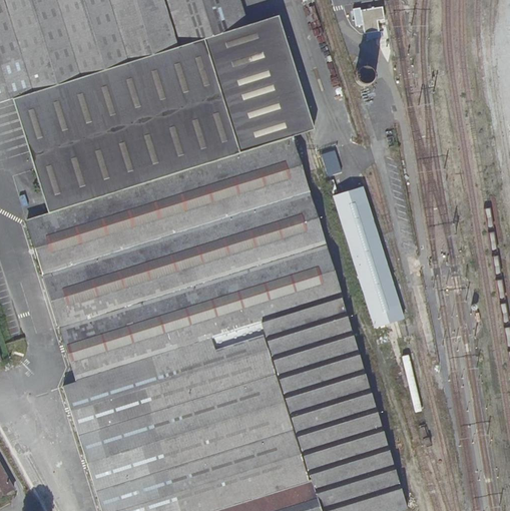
[(0,0),(0,102),(11,98),(179,46),(179,45),(165,0),(0,0)]
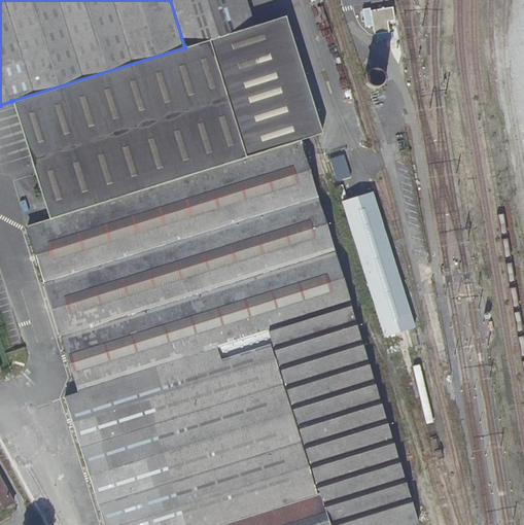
[(170,0),(184,46),(255,24),(248,0),(170,0)]
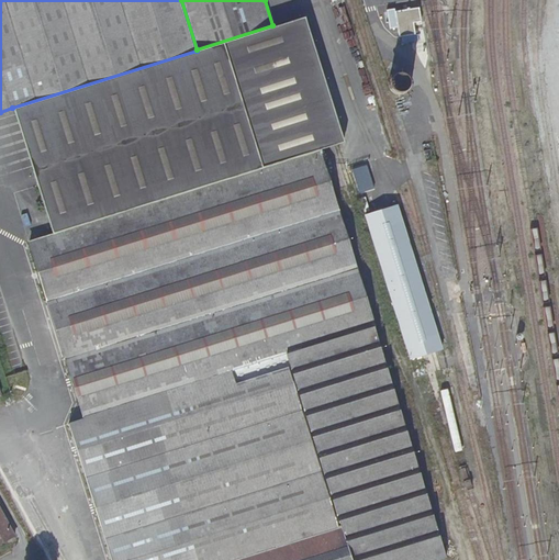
[(400,36),(414,33),(413,23),(425,21),(422,6),(395,10),(400,36)]
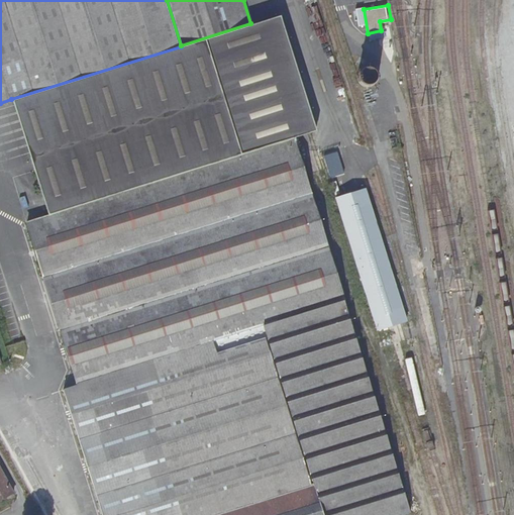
[(11,99),(46,214),(125,190),(294,137),(317,130),(280,14),(250,23),(181,45),(181,46),(11,99)]
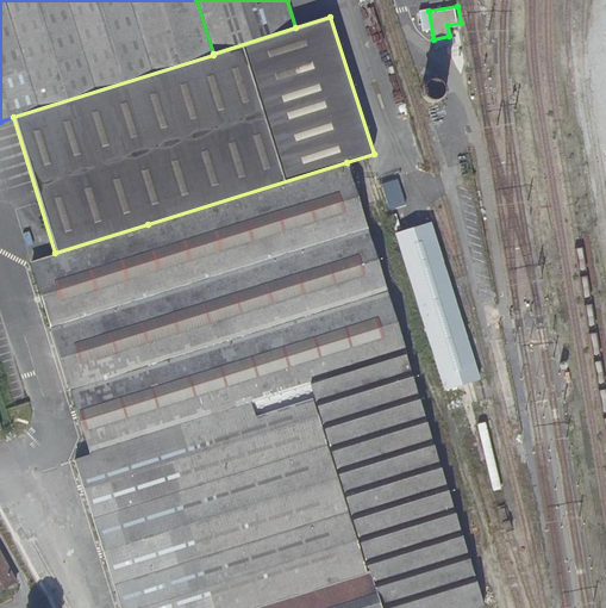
[(425,95),(426,98),(428,100),(430,101),(433,103),(436,101),(438,100),(441,99),(442,95),(443,93),(442,90),(441,87),(437,85),(435,85),(431,85),(429,86),(426,87),(425,90),(424,93),(425,95)]
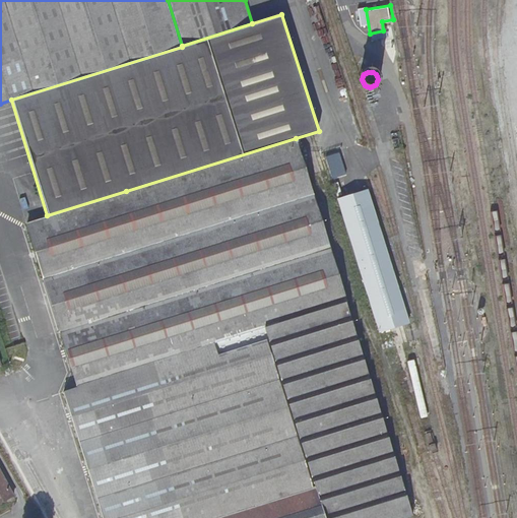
[(7,106),(0,107),(0,118),(10,115),(7,106)]
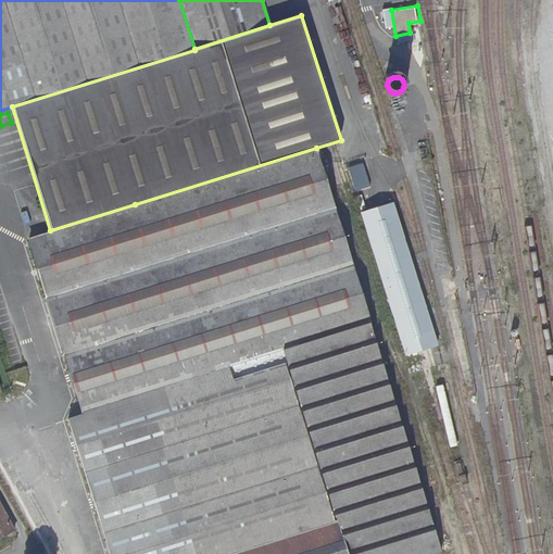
[(283,349),(369,322),(371,320),(316,148),(135,204),(26,238),(45,297),(57,338),(80,413),(102,405),(229,365),(283,349)]
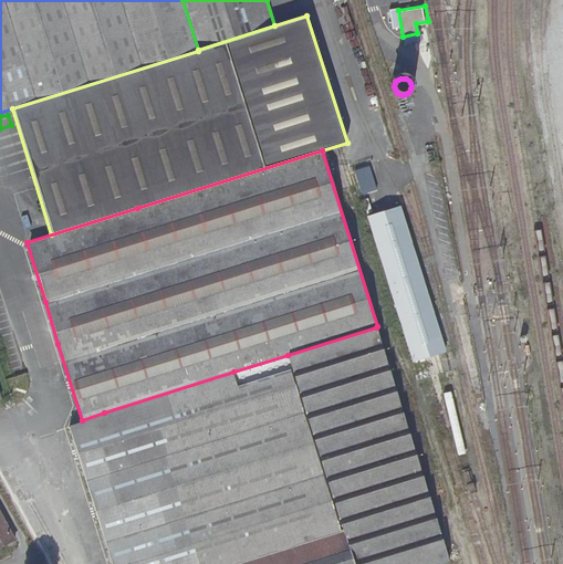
[(415,361),(446,350),(402,205),(369,217),(415,361)]
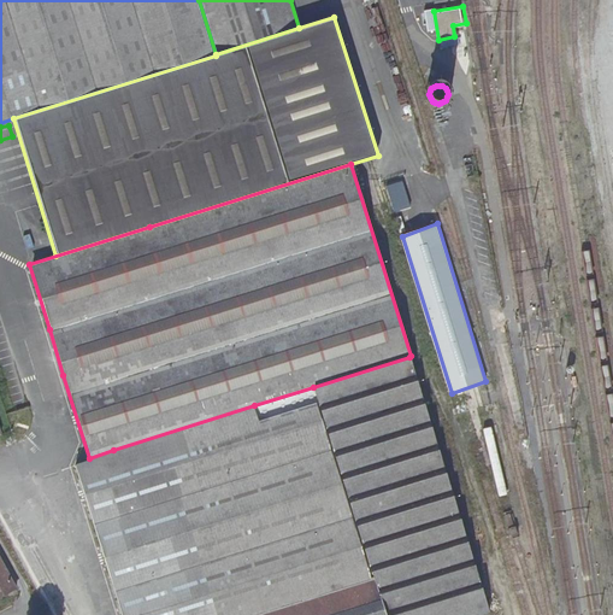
[(63,375),(49,329),(24,337),(43,400),(69,392),(63,375)]
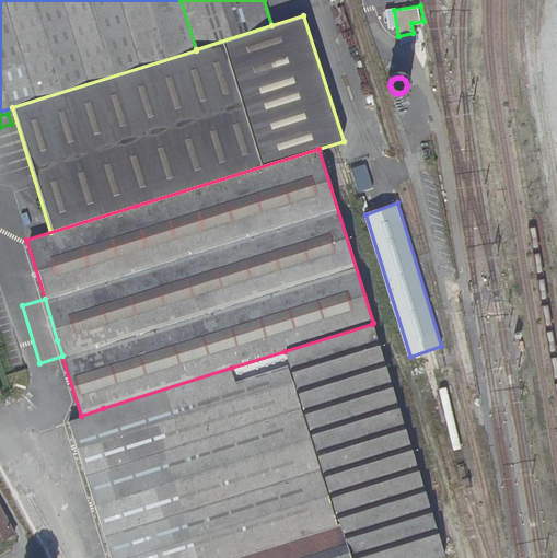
[(349,557),(440,557),(445,557),(372,324),(285,351),(288,364),(303,413),(339,526),(349,557)]
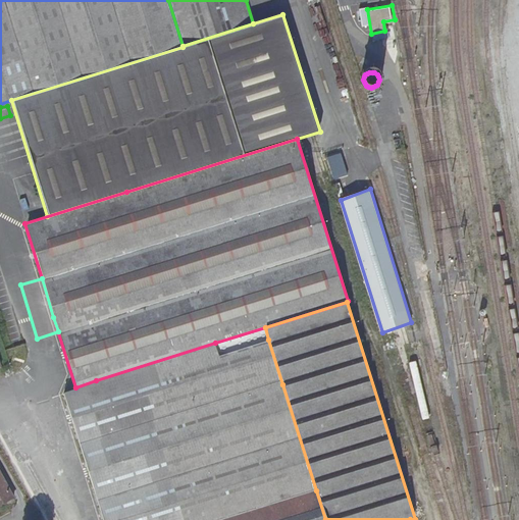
[(220,519),(316,490),(282,384),(268,340),(220,356),(215,343),(96,380),(62,392),(102,519),(220,519)]
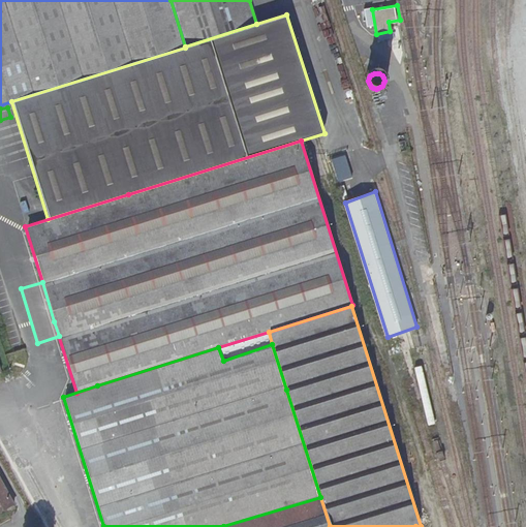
[(0,507),(17,499),(0,469),(0,507)]
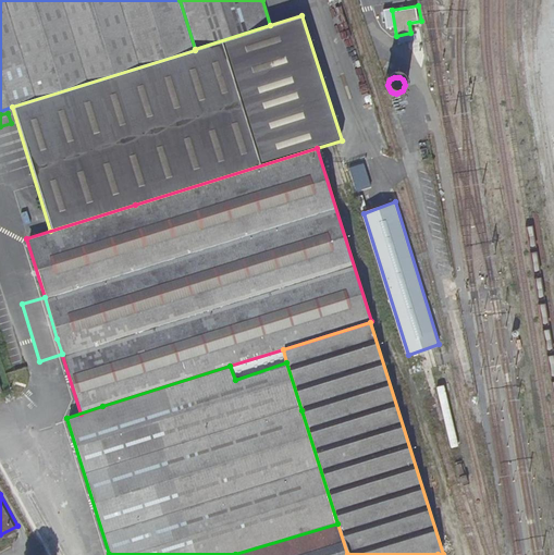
[(347,554),(337,523),(235,554),(347,554)]
